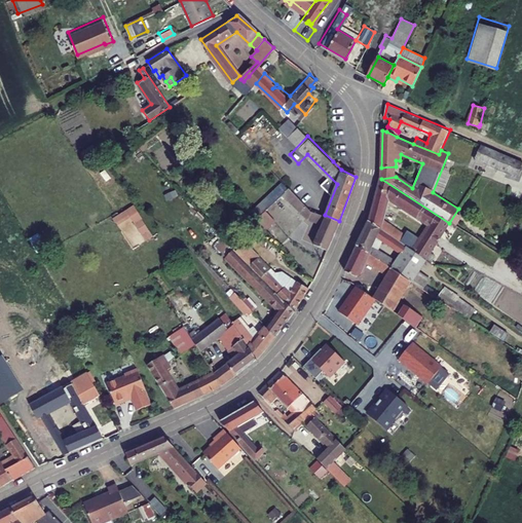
[(521,172),(521,159),(483,143),(476,158),(520,177),(521,172)]
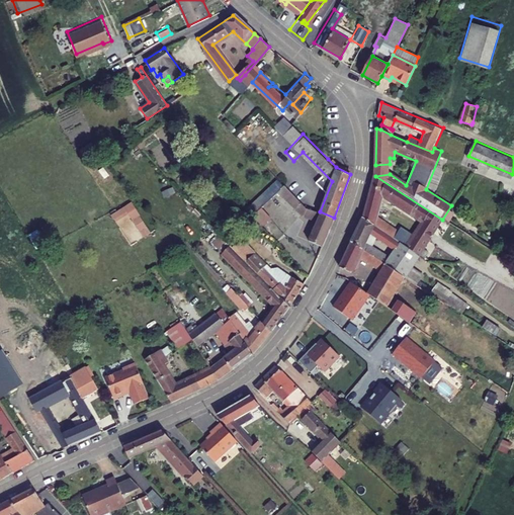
[(390,164),(375,165),(375,176),(390,174),(390,164)]
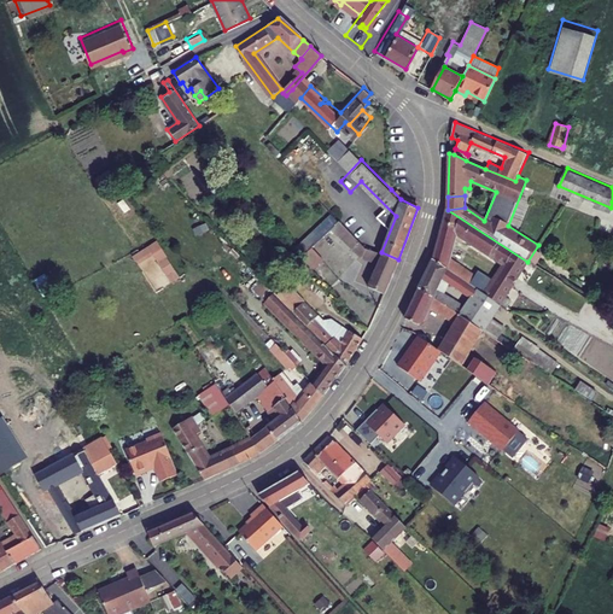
[(308,243),(326,224),(360,257),(368,249),(327,208),(293,241),(313,261),(320,253),(308,243)]
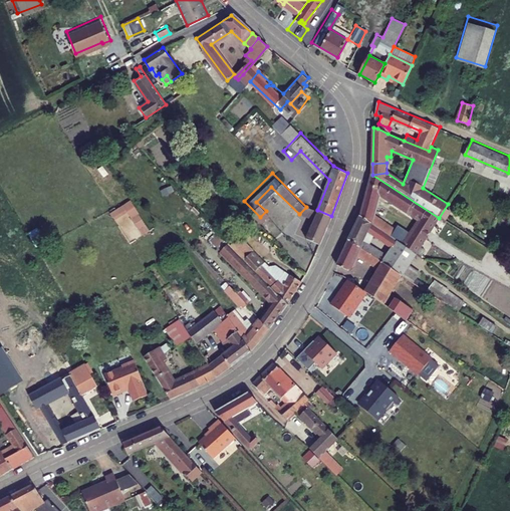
[(415,255),(439,218),(372,175),(364,197),(377,202),(379,196),(419,221),(410,234),(402,246),(404,248),(412,254),(415,255)]
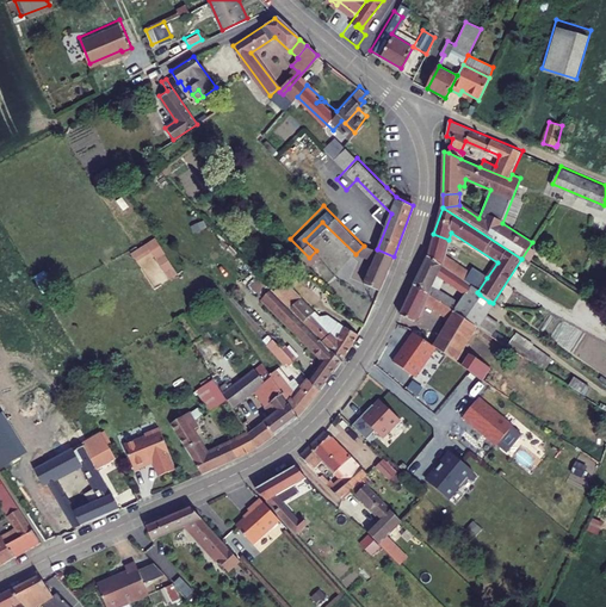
[(152,233),(125,247),(131,258),(148,248),(164,276),(173,270),(152,233)]
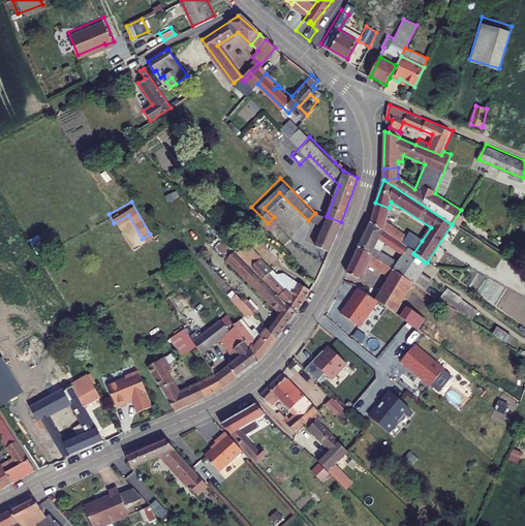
[(389,208),(375,203),(372,212),(385,216),(389,208)]
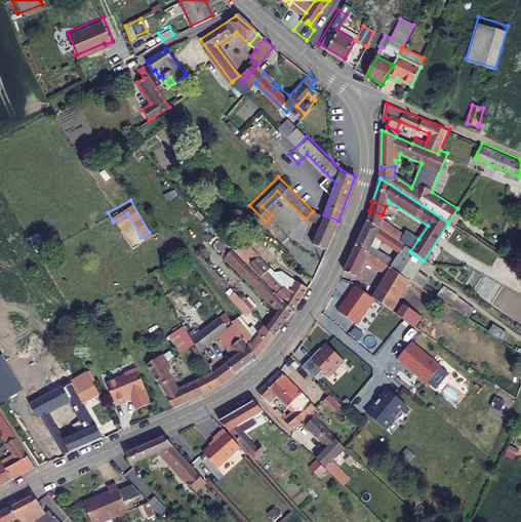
[(327,246),(338,221),(324,214),(314,210),(312,216),(322,222),(314,238),(307,235),(305,239),(326,248),(327,246)]
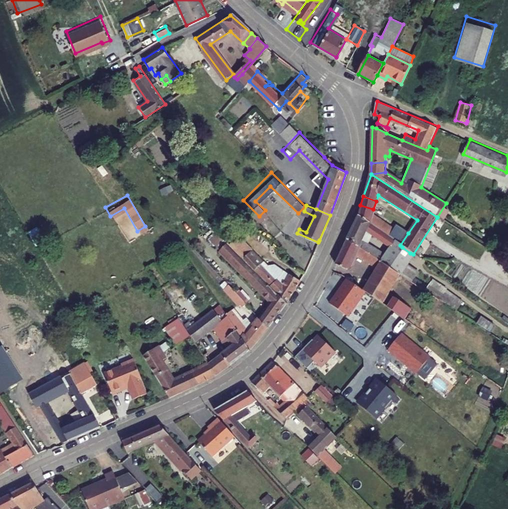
[(397,224),(394,229),(372,212),(373,209),(360,205),(357,215),(394,241),(403,229),(397,224)]
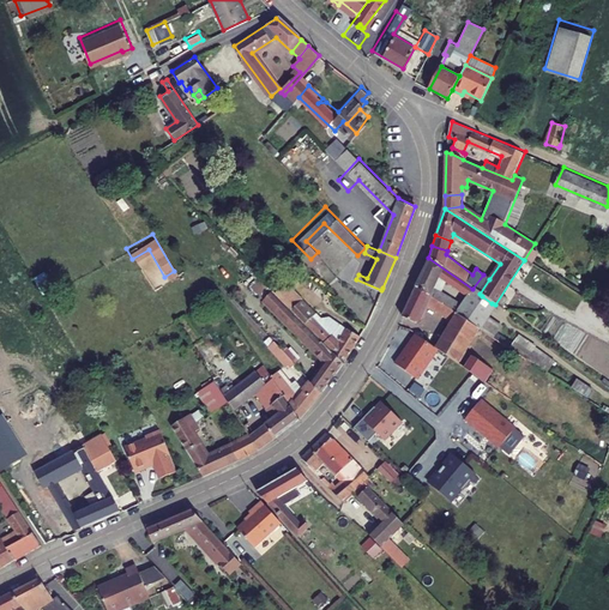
[(472,289),(428,258),(416,287),(466,320),(477,303),(482,296),(480,294),(472,289)]
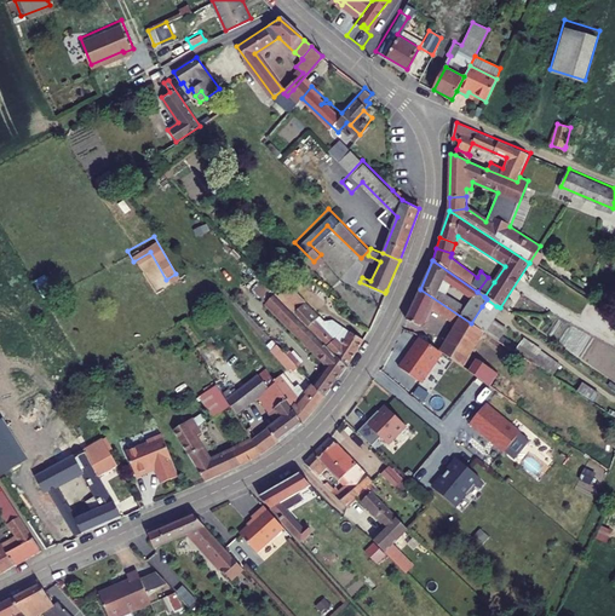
[(488,277),(477,292),(484,297),(494,282),(488,277)]
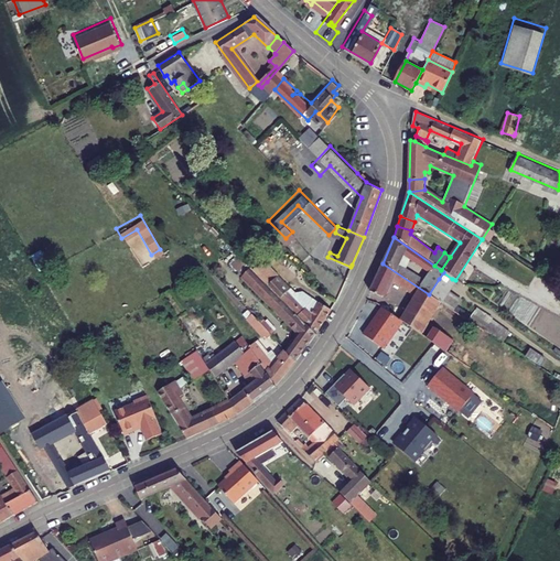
[(441,302),(429,294),(383,263),(369,290),(384,297),(392,279),(416,294),(405,311),(400,308),(395,314),(401,320),(420,333),(428,322),(441,302)]
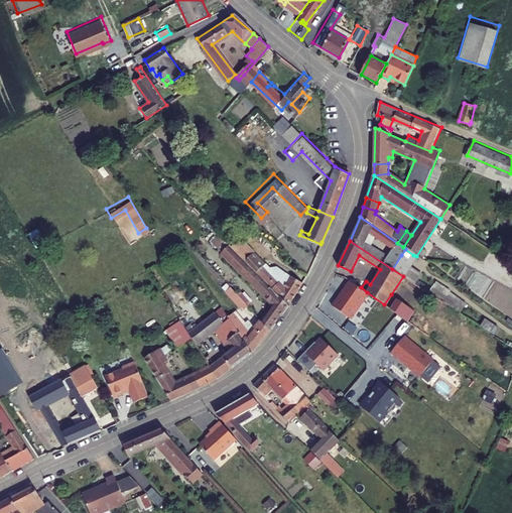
[(405,249),(401,255),(409,261),(413,255),(405,249)]
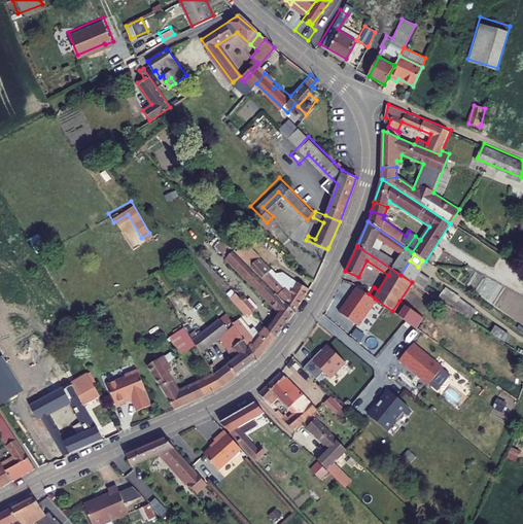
[(279,327),(293,307),(262,275),(250,263),(244,268),(256,279),(254,281),(279,308),(270,319),(279,327)]
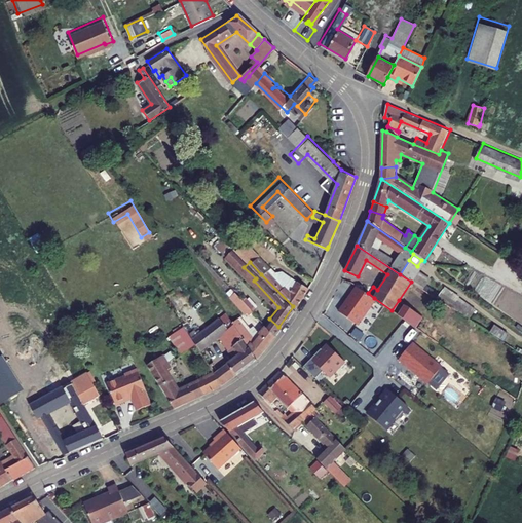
[(304,286),(293,278),(287,291),(266,270),(261,274),(293,306),(294,304),(304,286)]
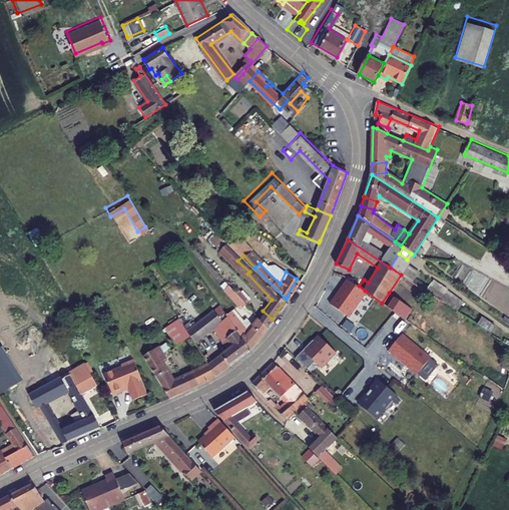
[(359,286),(347,277),(339,288),(340,291),(337,295),(335,294),(329,302),(348,315),(365,291),(359,286)]
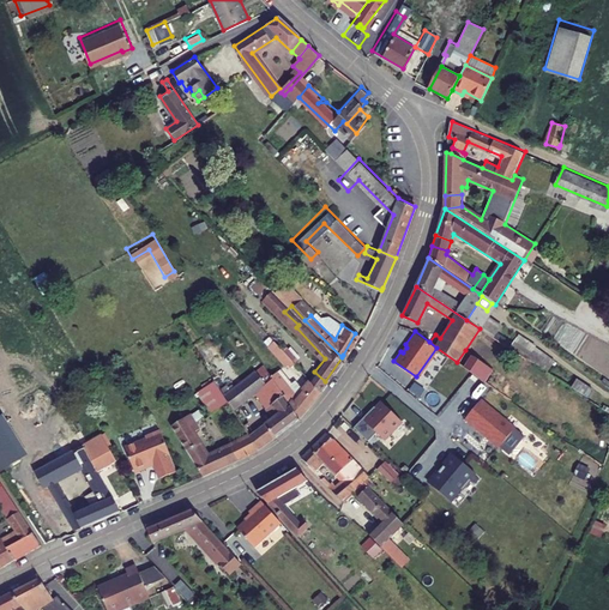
[(271,334),(263,342),(283,364),(291,356),(271,334)]
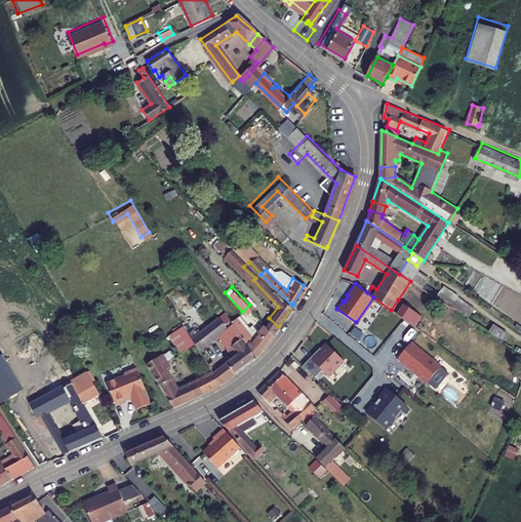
[(398,299),(391,310),(397,314),(405,305),(398,299)]
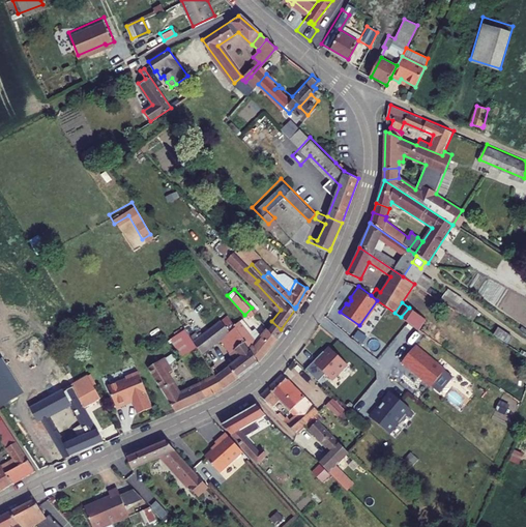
[(418,314),(409,308),(401,317),(417,329),(424,320),(418,314)]
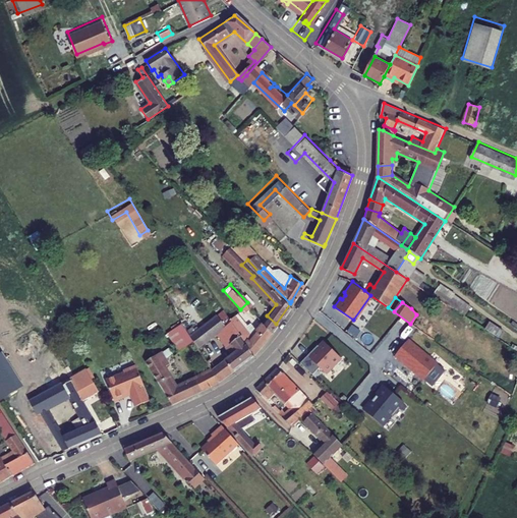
[(226,311),(207,323),(215,335),(219,332),(232,354),(225,357),(232,369),(254,355),(232,322),(233,322),(226,311)]
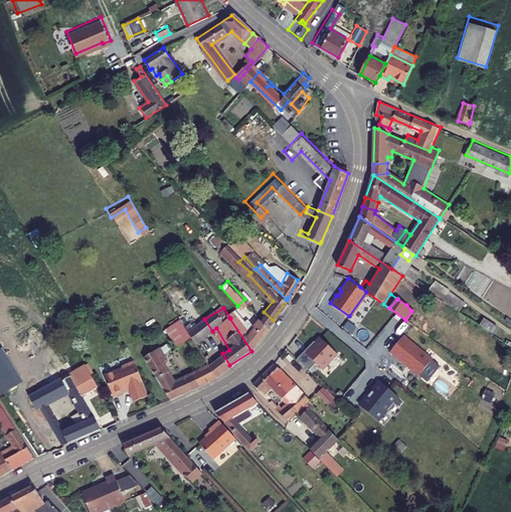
[(264,312),(260,318),(269,327),(273,320),(264,312)]
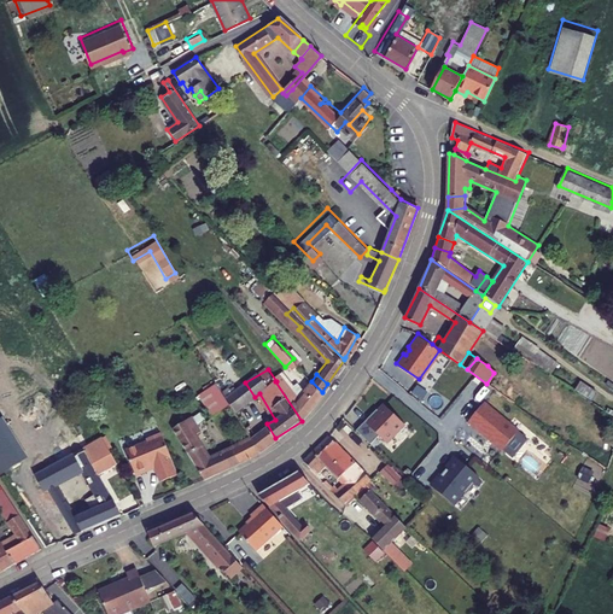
[(284,376),(276,381),(275,381),(302,421),(322,392),(311,381),(299,399),(284,376)]
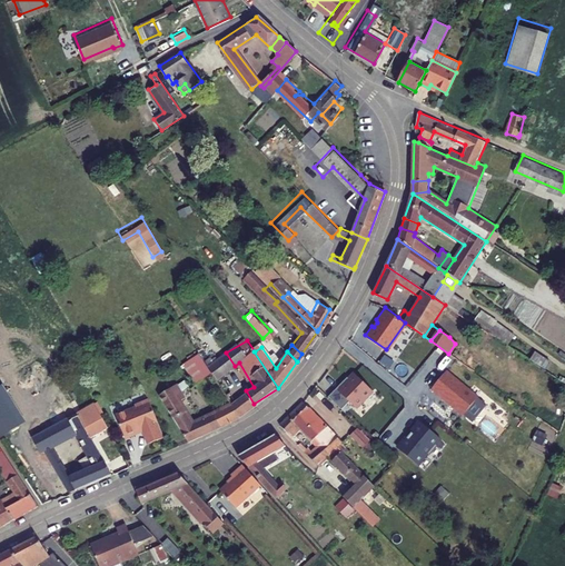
[(226,353),(218,357),(226,370),(235,366),(226,353)]
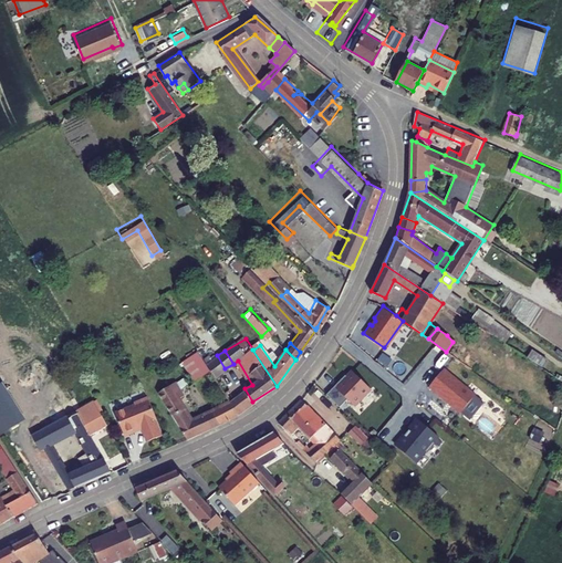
[(203,353),(188,362),(197,375),(201,373),(211,366),(208,361),(203,353)]
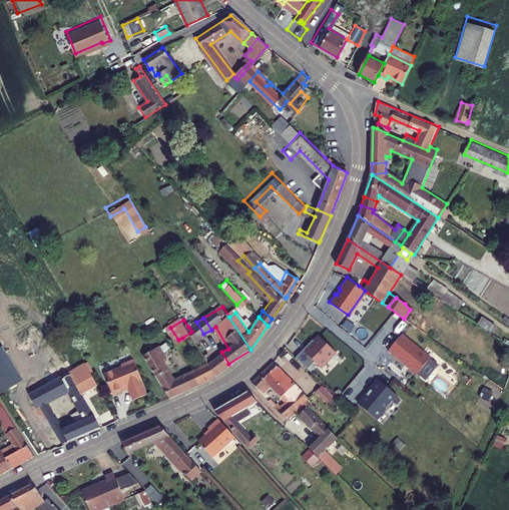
[(196,322),(188,327),(191,332),(195,339),(203,334),(196,322)]
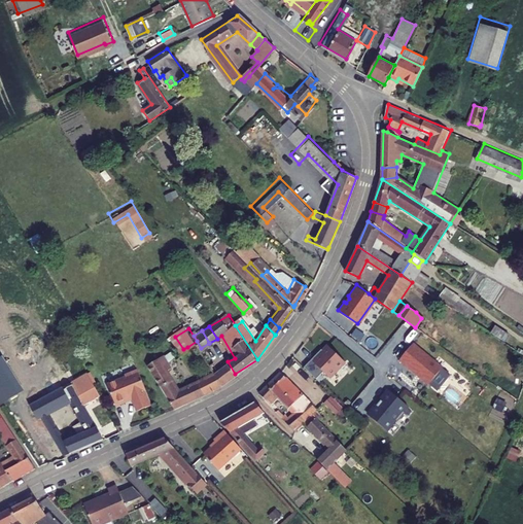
[(213,371),(201,348),(197,341),(187,347),(206,376),(196,381),(202,393),(205,391),(220,382),(213,371)]
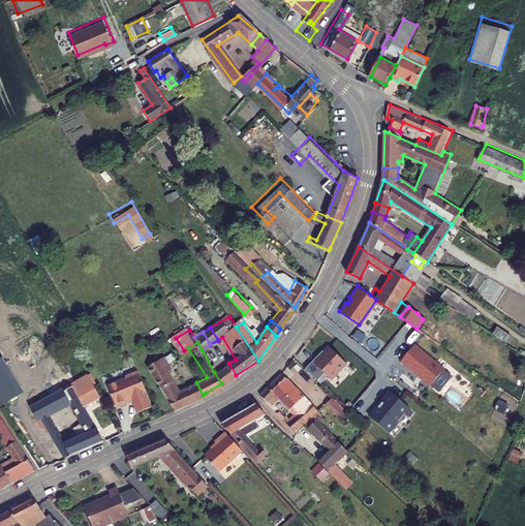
[(399,362),(429,387),(443,369),(413,344),(399,362)]
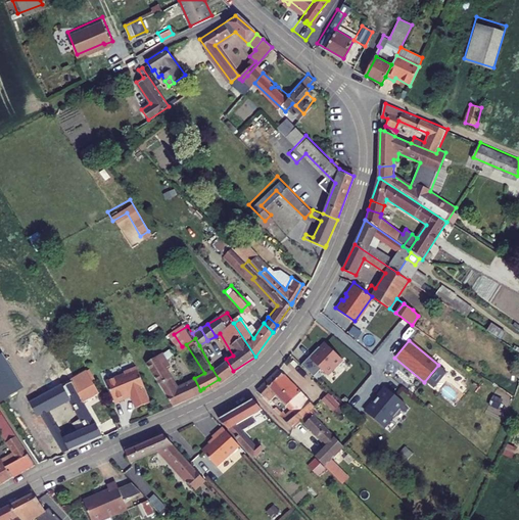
[(308,356),(300,364),(313,375),(320,368),(325,374),(340,358),(324,342),(310,358),(308,356)]
